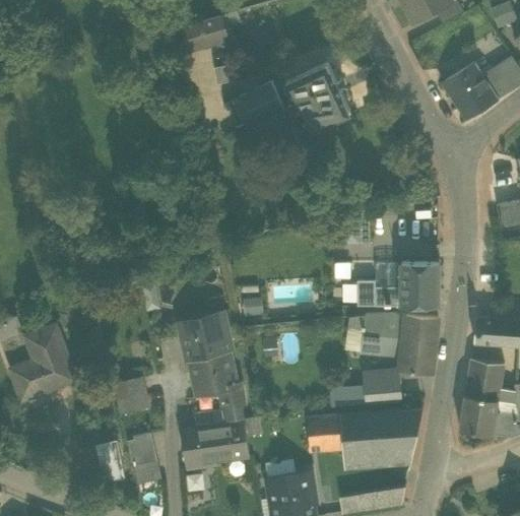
[(399,0),(414,26),(436,15),(452,6),(451,5),(448,0),(399,0)]
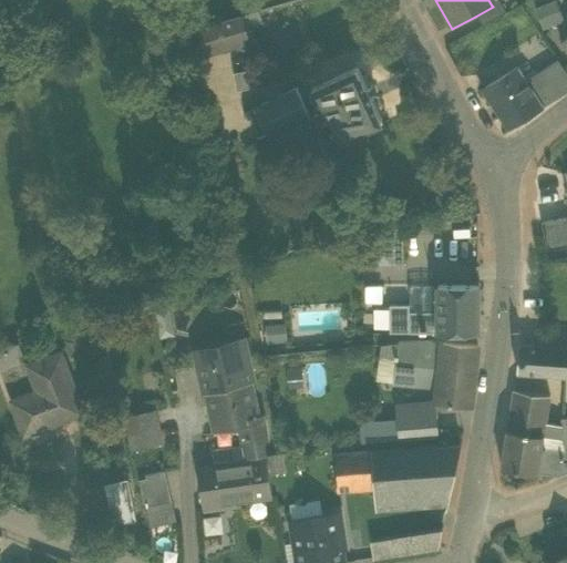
[(475,17),(482,30),(506,17),(498,2),(492,6),(493,7),(475,17)]
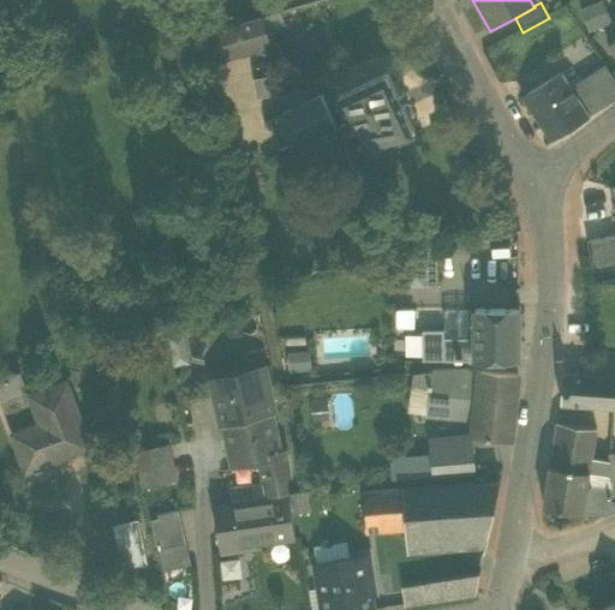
[(583,12),(590,34),(613,25),(604,4),(583,12)]
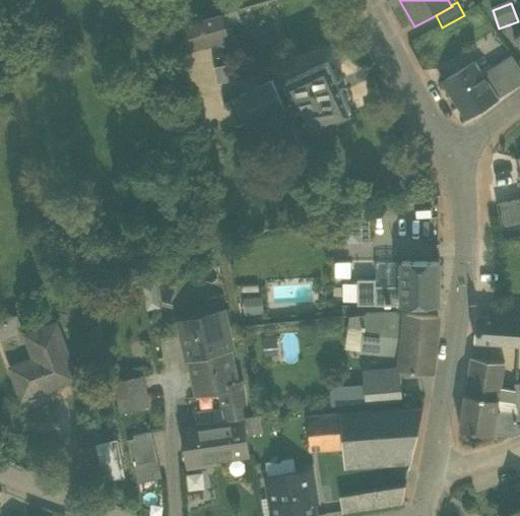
[(221,19),(223,27),(240,22),(238,14),(221,19)]
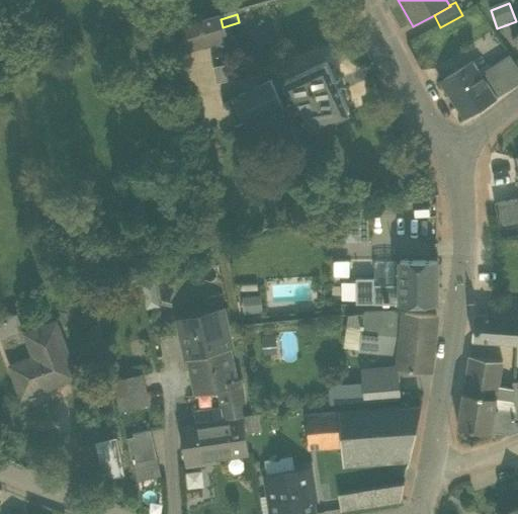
[(182,29),(188,51),(227,40),(223,27),(221,19),(182,29)]
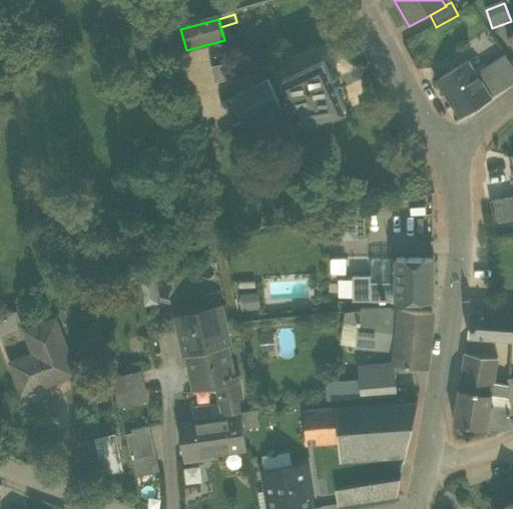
[(482,69),(475,74),(468,64),(440,82),(462,117),(491,99),(512,84),(512,73),(504,59),(488,70),(482,69)]
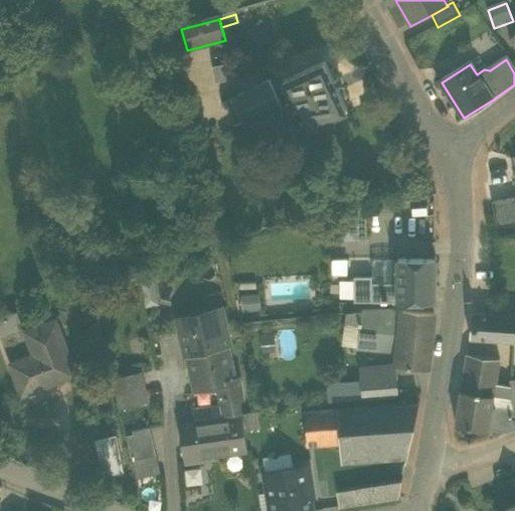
[(287,121),(294,138),(305,133),(306,135),(348,115),(325,64),(283,84),(284,86),(284,87),(274,91),(271,83),(236,99),(240,109),(246,106),(254,123),(287,108),(291,117),(287,119),(287,120),(287,121)]
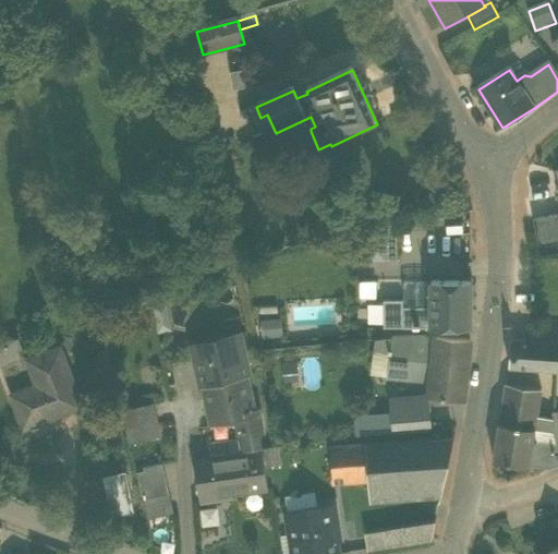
[(557,217),(545,219),(550,248),(557,245),(557,217)]
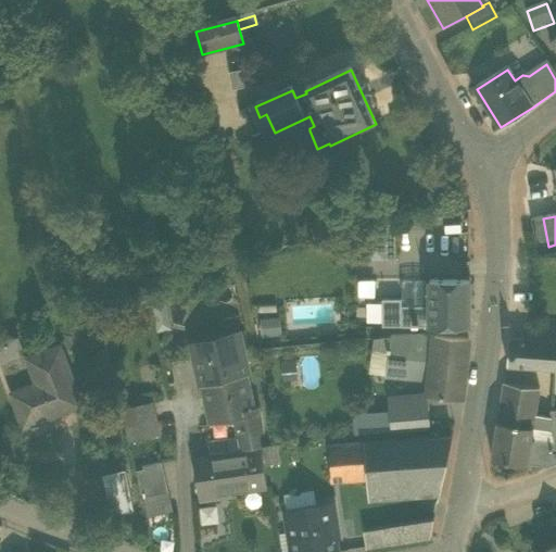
[(535,249),(548,247),(543,218),(530,222),(535,249)]
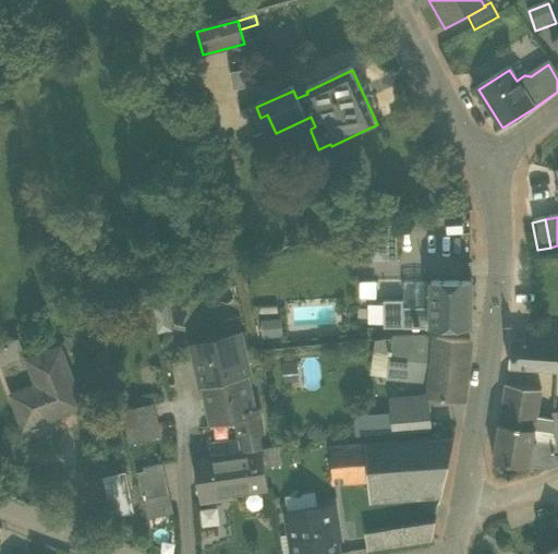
[(384,243),(385,264),(397,264),(397,238),(385,237),(384,243)]
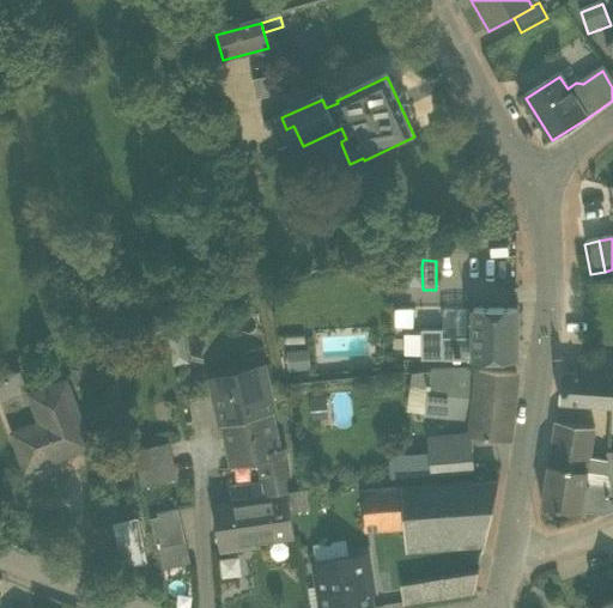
[(398,290),(423,290),(422,267),(398,267),(398,290)]
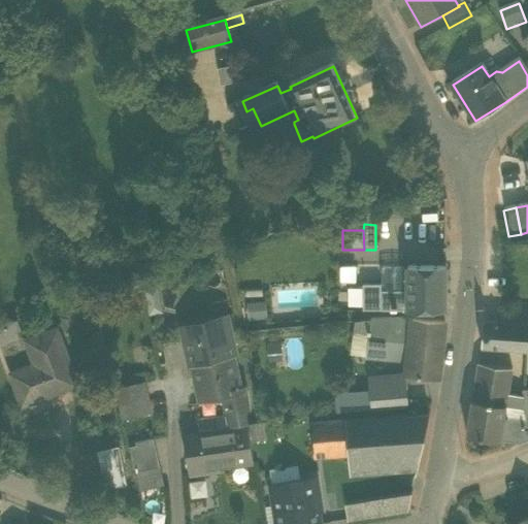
[(338,250),(338,265),(372,266),(372,251),(338,250)]
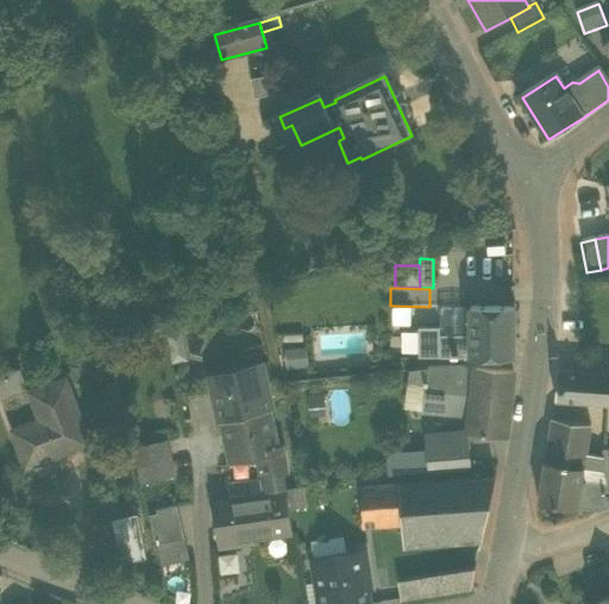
[(413,325),(412,308),(394,308),(395,326),(413,325)]
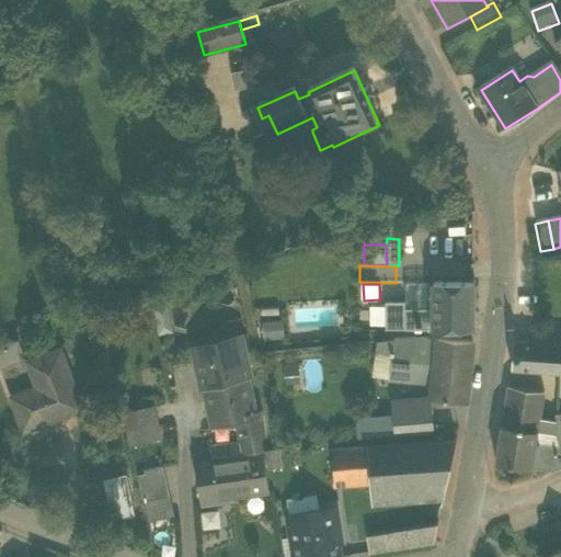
[(433,286),(433,313),(404,313),(404,332),(433,333),(473,332),(473,286),(433,286)]
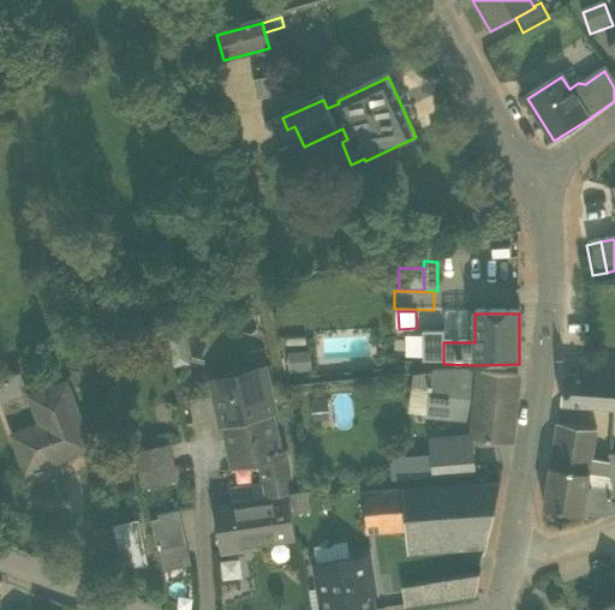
[(475,342),(475,314),(445,314),(443,334),(443,342),(475,342)]
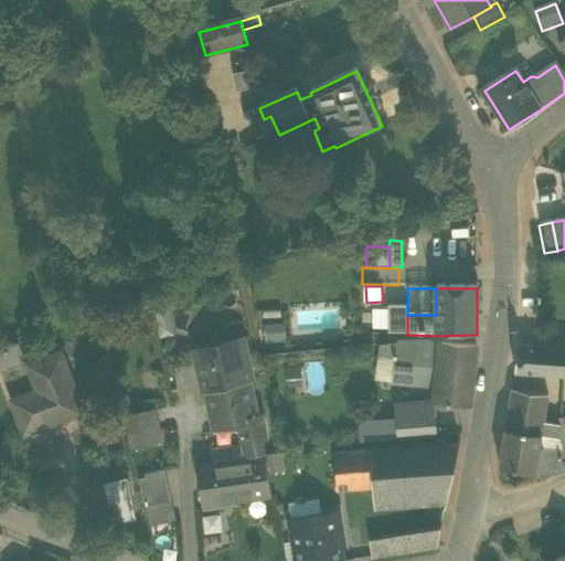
[(393,307),(394,336),(407,335),(407,315),(407,307),(393,307)]
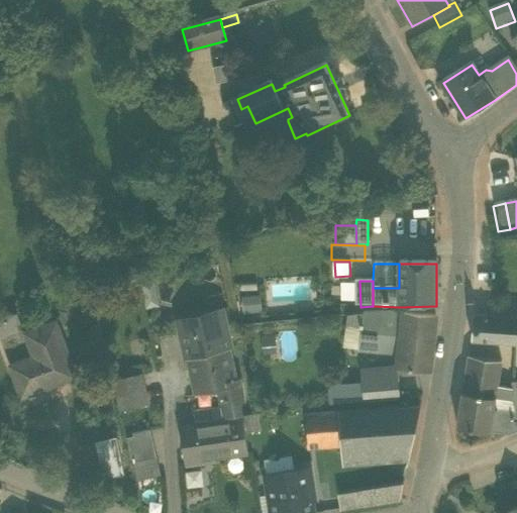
[(242,301),(243,318),(262,316),(260,299),(242,301)]
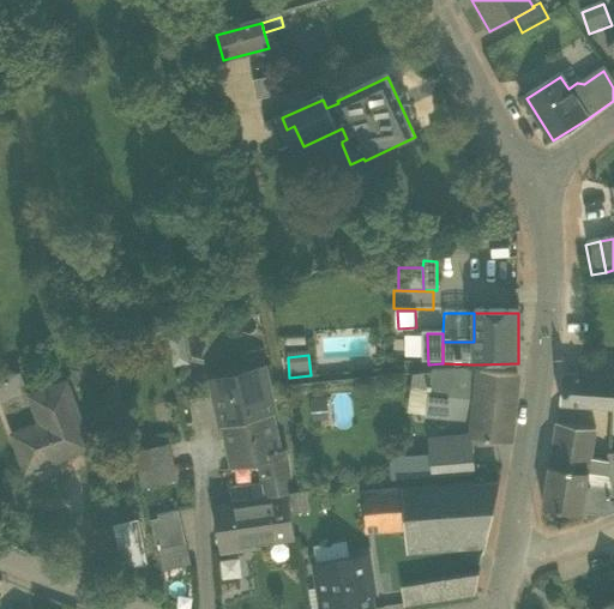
[(212,384),(223,429),(274,417),(264,371),(212,384)]
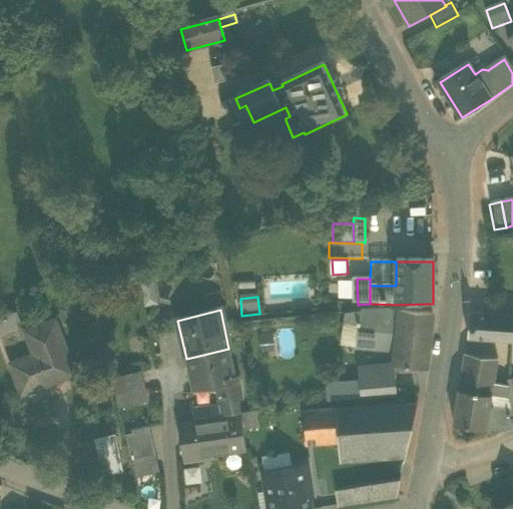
[(401,313),(390,314),(373,314),(369,351),(396,353),(399,330),(401,313)]
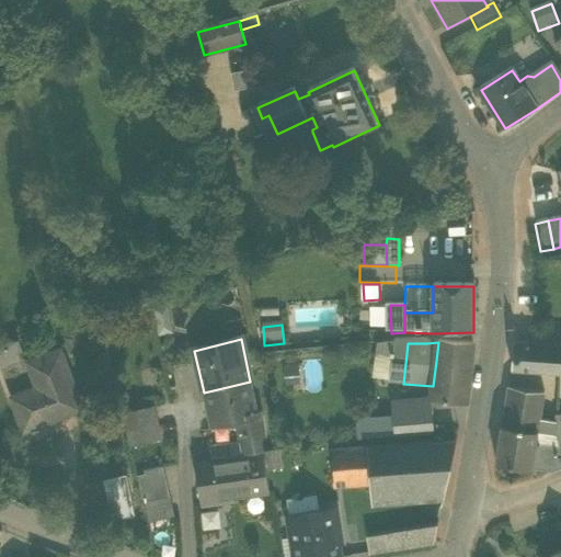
[(432,400),(465,405),(471,347),(438,342),(436,361),(433,386),(432,400)]
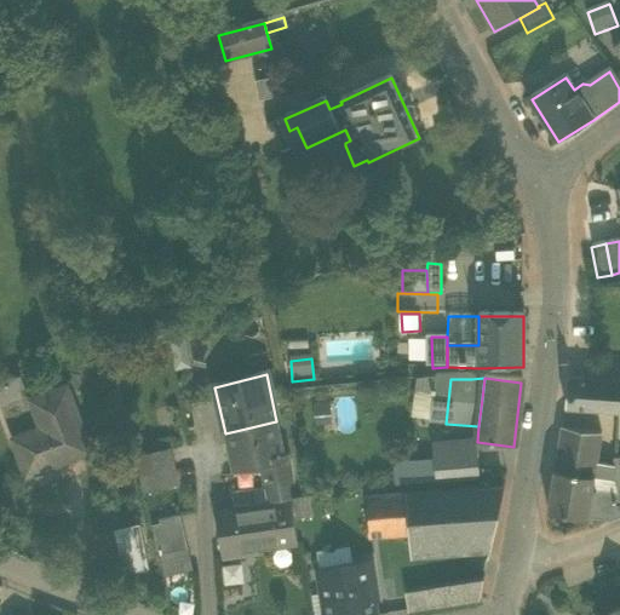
[(429,421),(446,424),(451,379),(435,380),(429,421)]
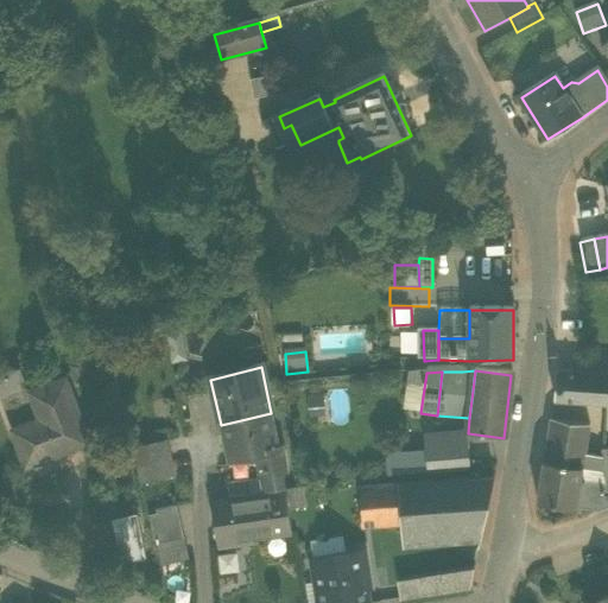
[(404,412),(420,413),(426,373),(409,375),(404,412)]
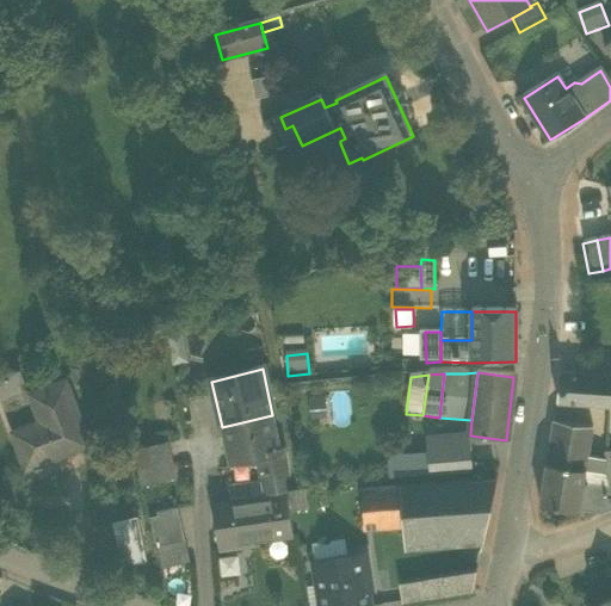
[(610,378),(584,377),(559,376),(557,406),(581,407),(581,408),(610,409),(610,378)]
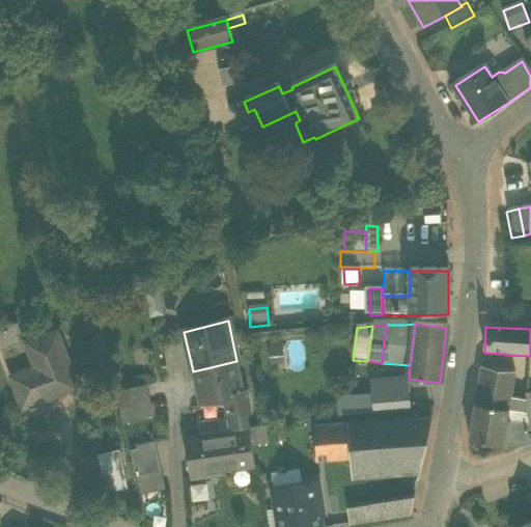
[(11,328),(0,332),(0,347),(16,341),(11,328)]
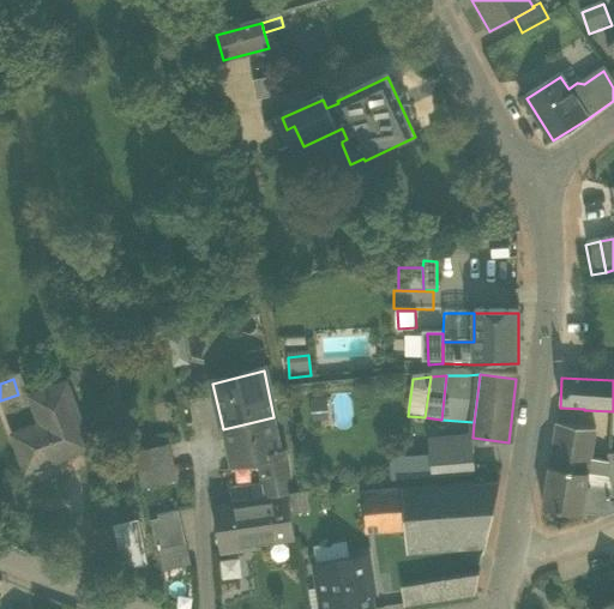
[(13,439),(26,475),(90,452),(66,387),(31,401),(31,402),(37,399),(47,426),(42,428),(13,439)]
